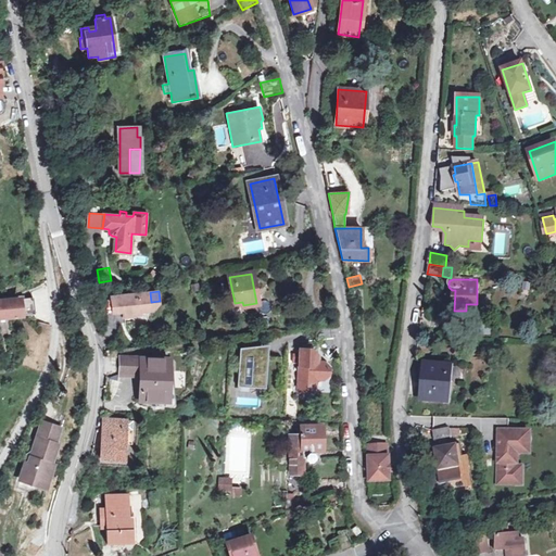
[(152,311),(151,302),(150,292),(111,297),(113,314),(124,313),(124,319),(131,318),(131,316),(141,315),(141,312),(152,311)]
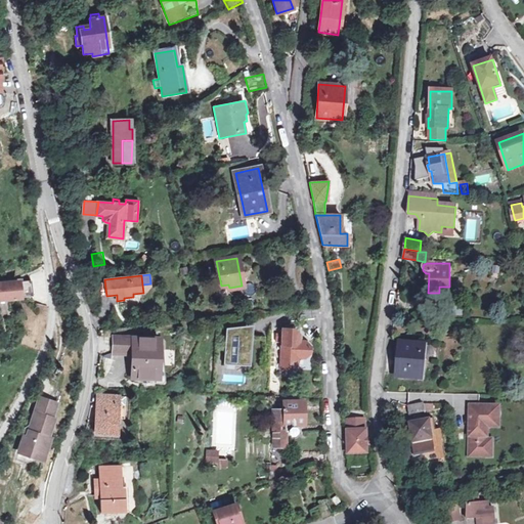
[(29,279),(0,281),(0,297),(30,295),(29,279)]
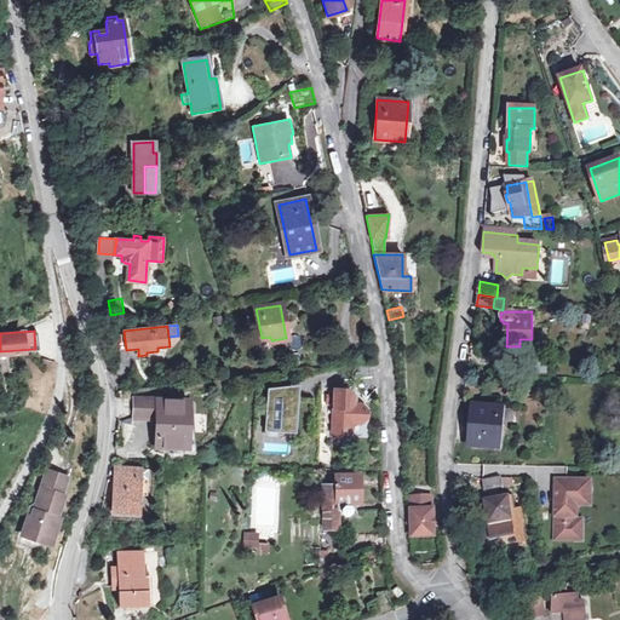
[(323,362),(336,360),(331,343),(320,345),(323,362)]
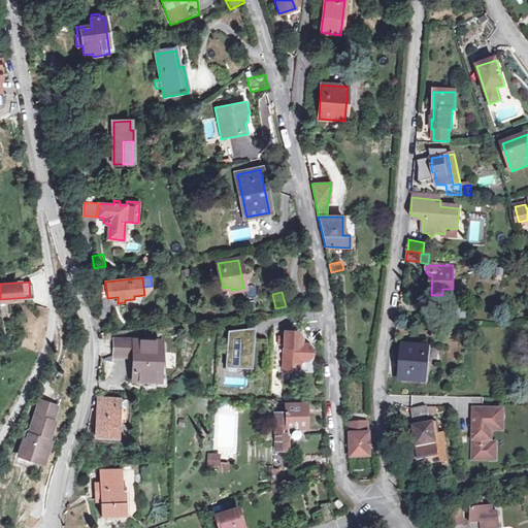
[(466,317),(465,307),(456,308),(457,318),(466,317)]
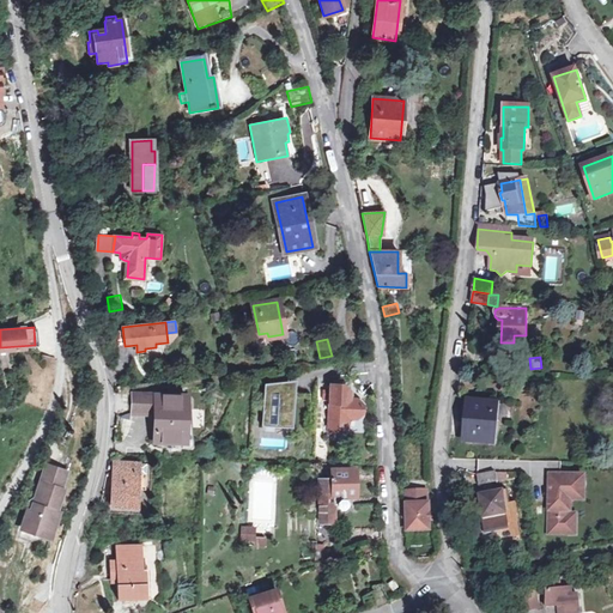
[(291,380),(263,384),(262,428),(287,428),(291,380)]
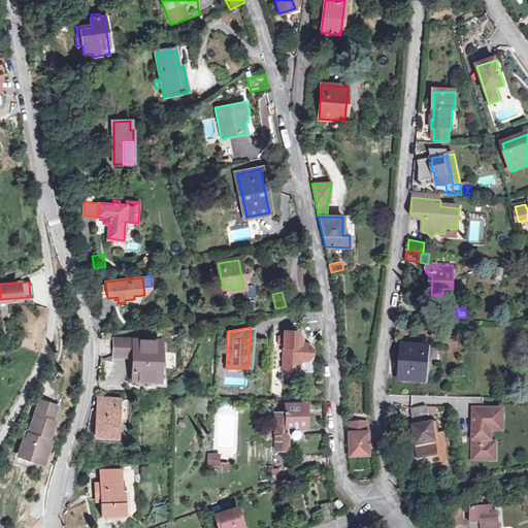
[(296,331),(284,331),(283,371),(295,371),(300,366),(300,360),(307,360),(311,355),(312,348),(307,343),(300,342),(301,336),(296,331)]
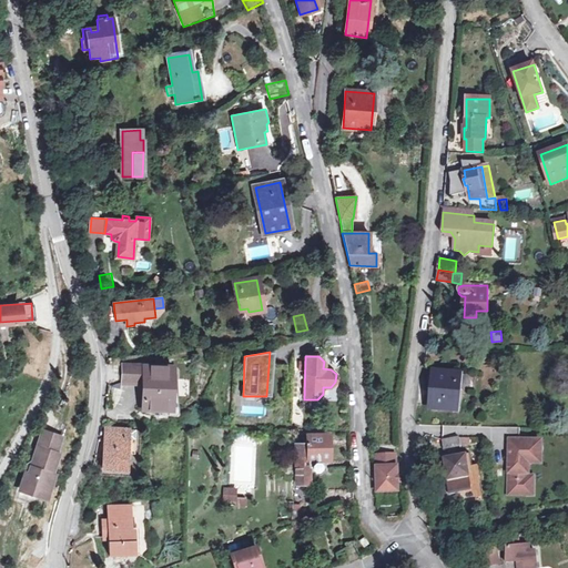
[(122,383),(144,383),(143,411),(171,412),(173,367),(123,365),(122,383)]
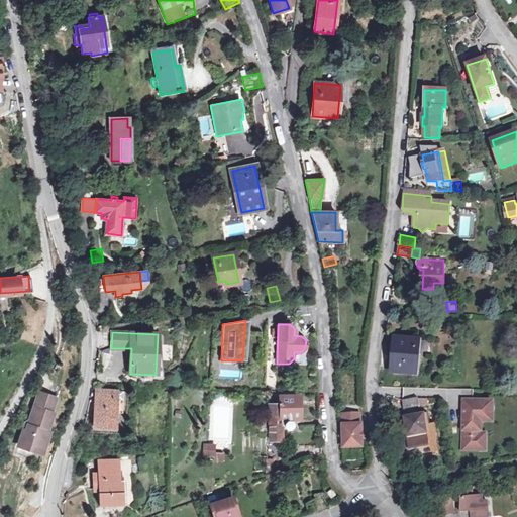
[(394,371),(415,373),(418,341),(397,339),(394,371)]
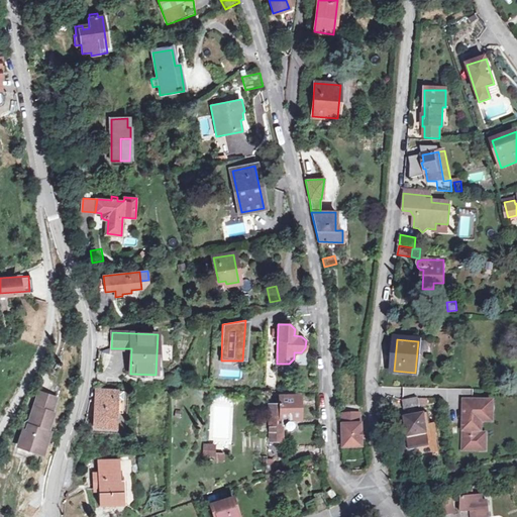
[(170,345),(160,346),(161,360),(171,359),(170,345)]
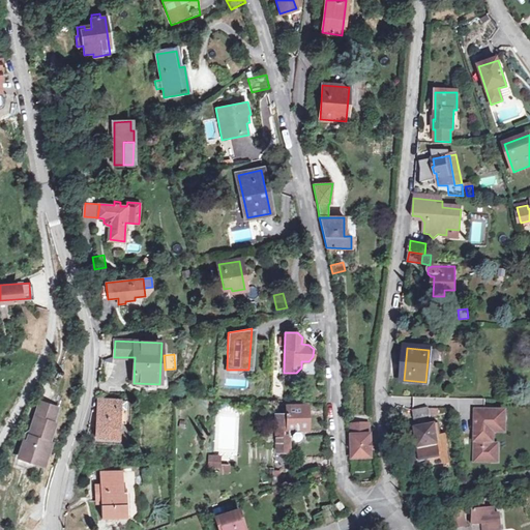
[(118,386),(123,367),(109,362),(102,381),(118,386)]
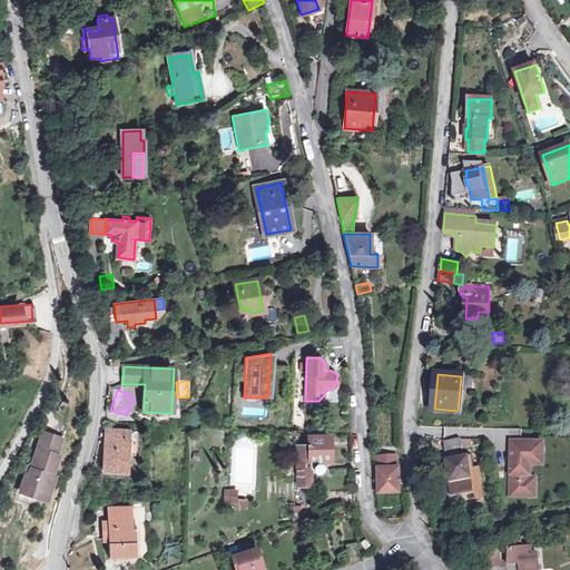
[(116,455),(128,455),(129,431),(105,429),(102,462),(115,463),(116,455)]
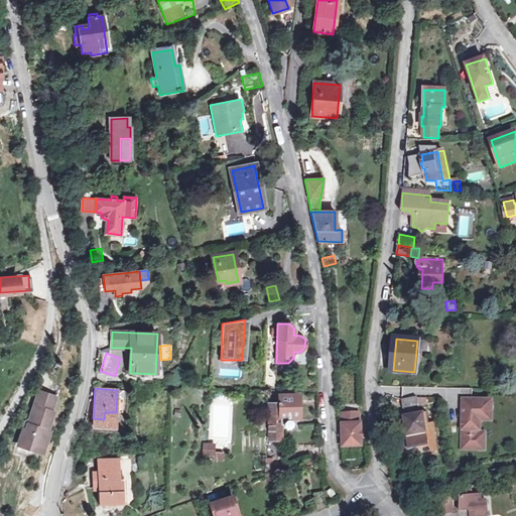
[(472,388),(461,388),(461,396),(472,396),(472,388)]
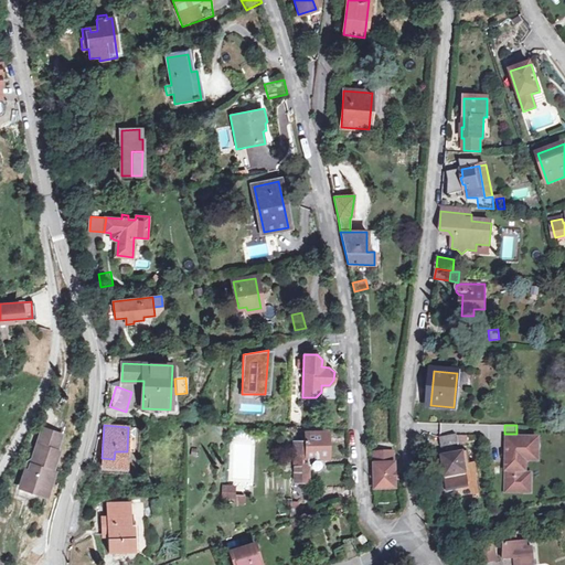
[(61,434),(44,429),(31,471),(29,470),(23,488),(34,491),(35,488),(50,492),(55,472),(52,471),(57,452),(55,451),(61,434)]
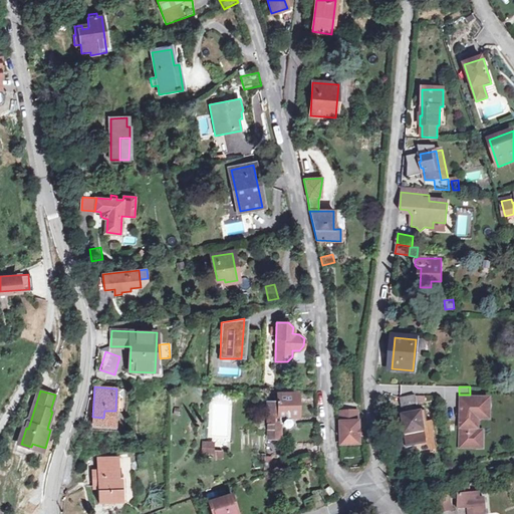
[(279,402),(269,403),(269,417),(268,417),(268,439),(280,438),(280,424),(284,424),(284,425),(287,428),(290,427),(292,426),(293,422),(290,419),(289,419),(289,415),(296,415),(295,395),(279,396),(279,402)]
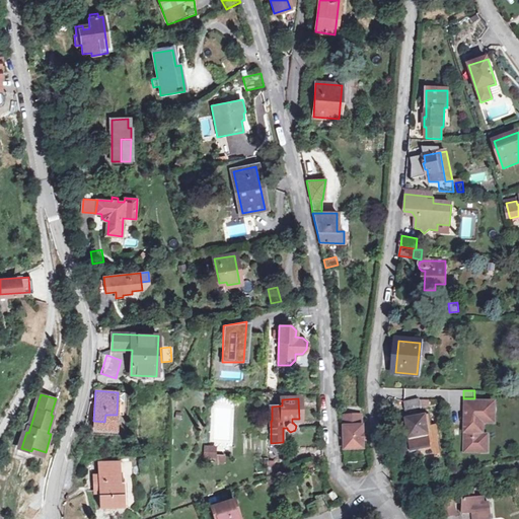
[(419,408),(418,399),(401,402),(403,411),(419,408)]
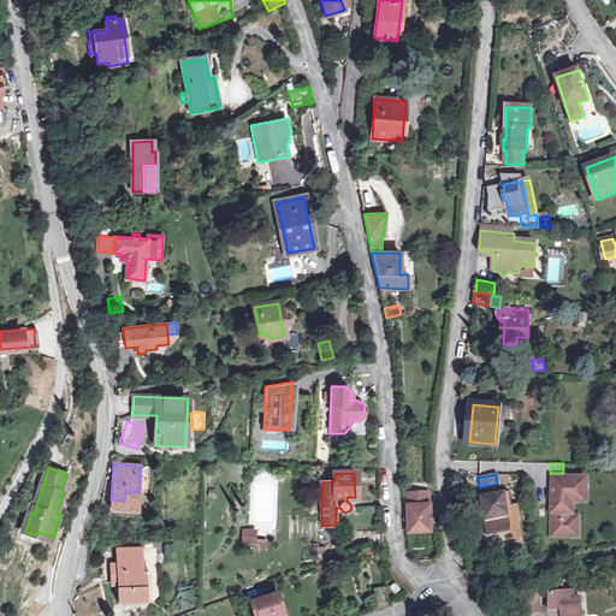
[(585,479),(554,479),(552,534),(570,534),(572,498),(585,499),(585,479)]
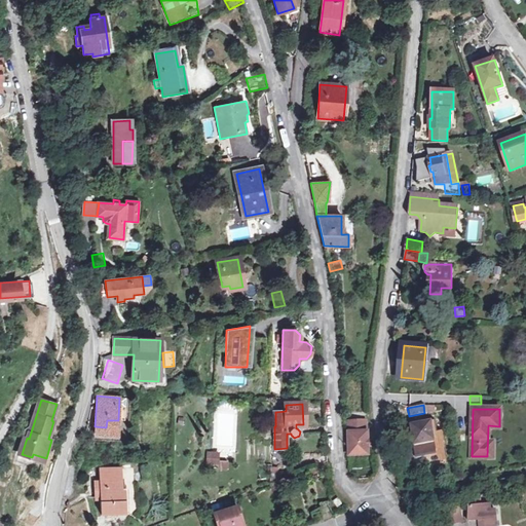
[(117,435),(118,420),(107,420),(106,427),(95,426),(94,434),(117,435)]
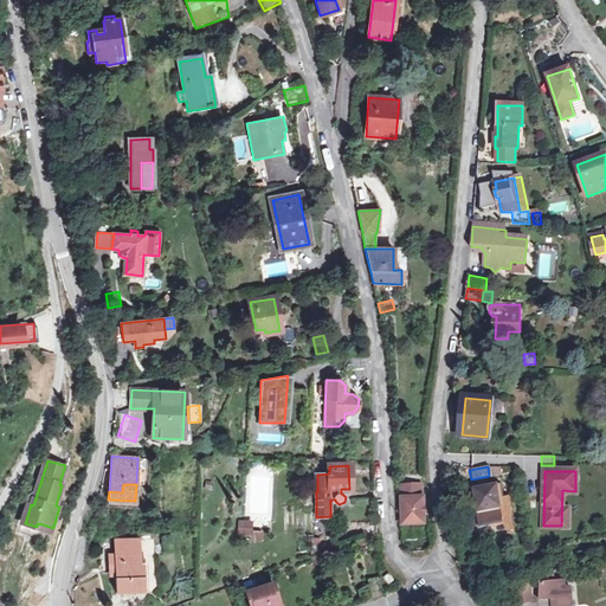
[(421,485),(401,485),(403,524),(425,524),(424,497),(421,497),(421,485)]
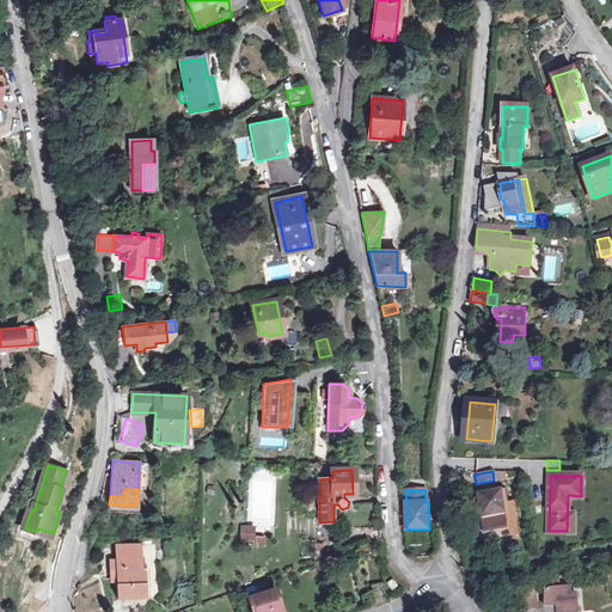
[(503,490),(477,495),(484,531),(506,527),(505,518),(515,515),(513,502),(506,503),(503,490)]
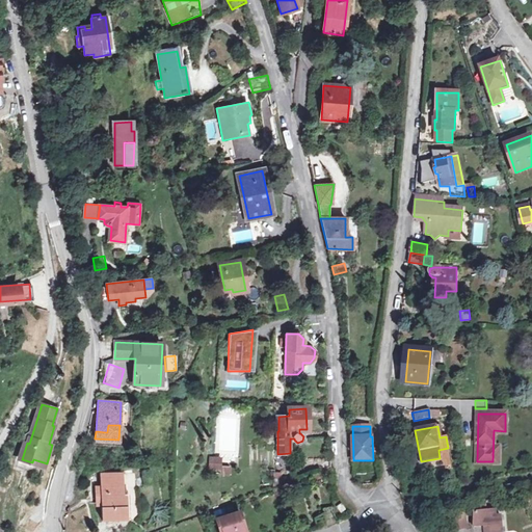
[(313,464),(314,475),(330,469),(329,458),(313,464)]
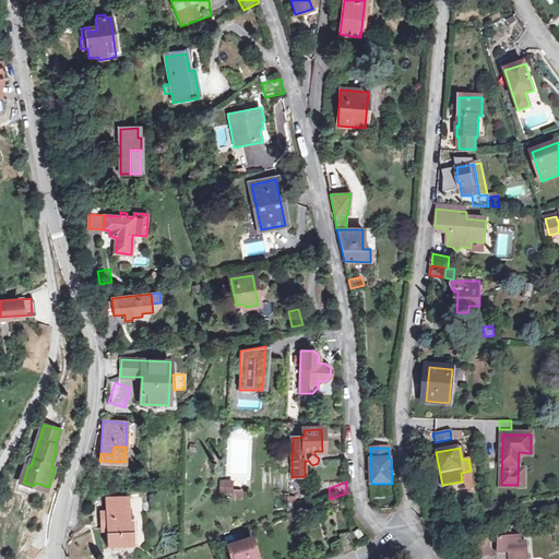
[(232,495),(232,489),(232,484),(221,484),(221,495),(232,495)]
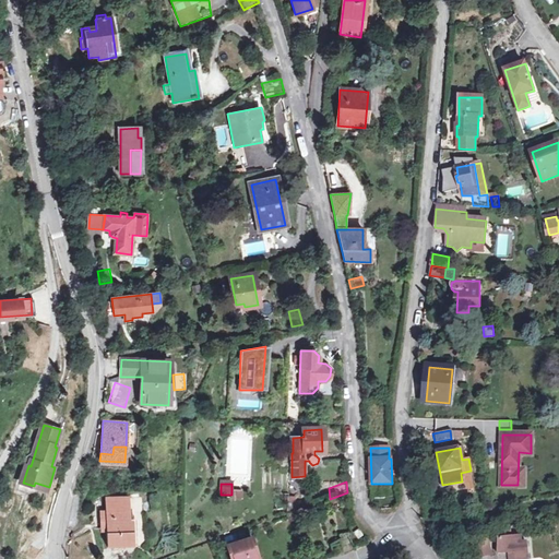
[(232,489),(232,495),(230,499),(242,499),(242,489),(232,489)]
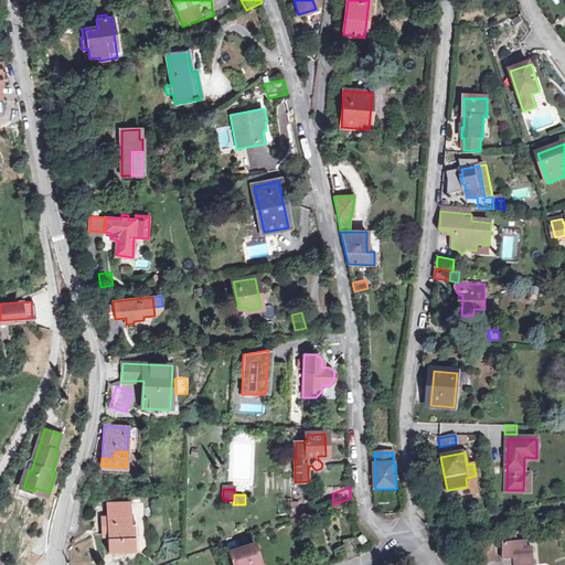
[(108,516),(104,516),(104,534),(108,534),(109,550),(132,548),(131,528),(129,528),(128,503),(107,503),(108,516)]
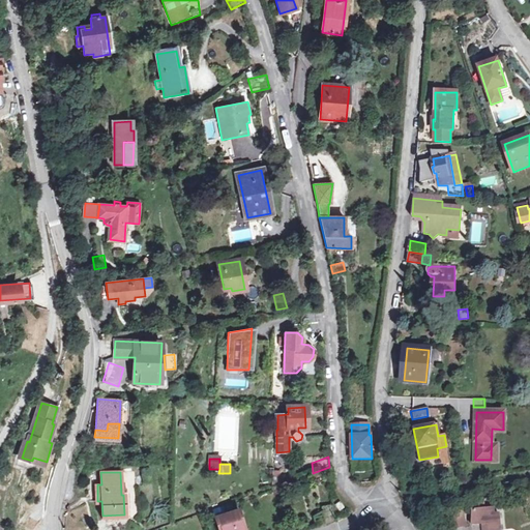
[(273,487),(275,493),(285,490),(283,483),(278,484),(273,487)]
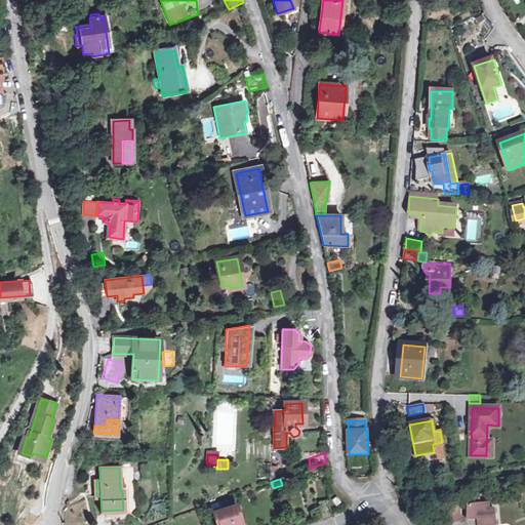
[(335,496),(331,499),(332,500),(336,507),(340,503),(335,496)]
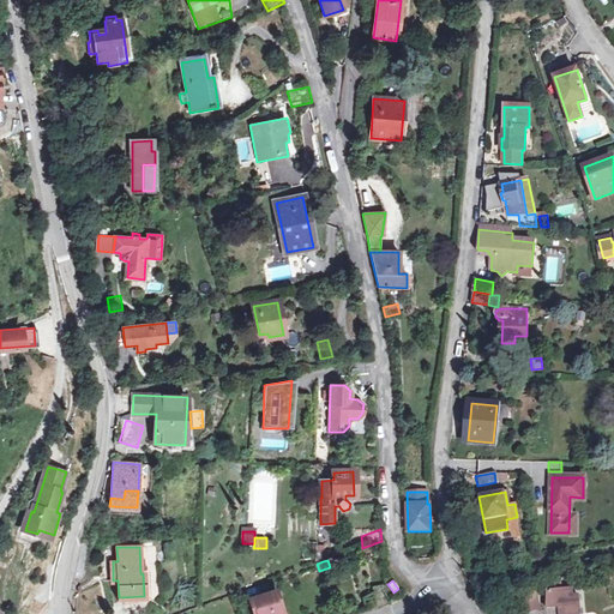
[(386,601),(384,584),(373,587),(375,605),(386,601)]
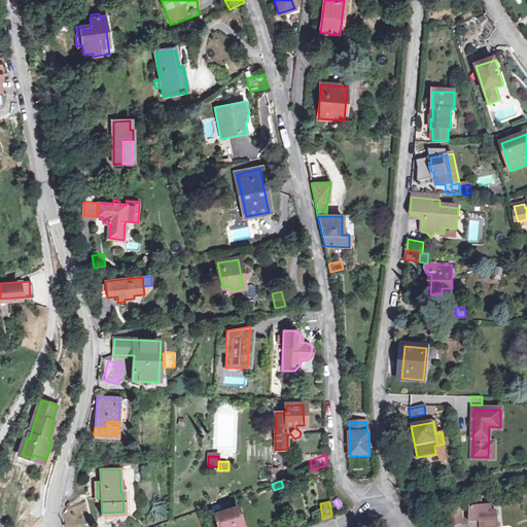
[(493,526),(494,526),(496,526),(495,511),(491,511),(490,505),(469,506),(471,521),(479,521),(479,526),(493,526)]
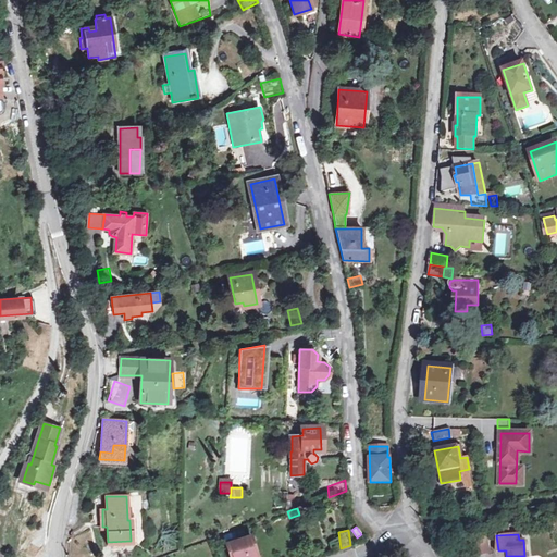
[(231,556),(256,556),(249,535),(226,543),(231,556)]
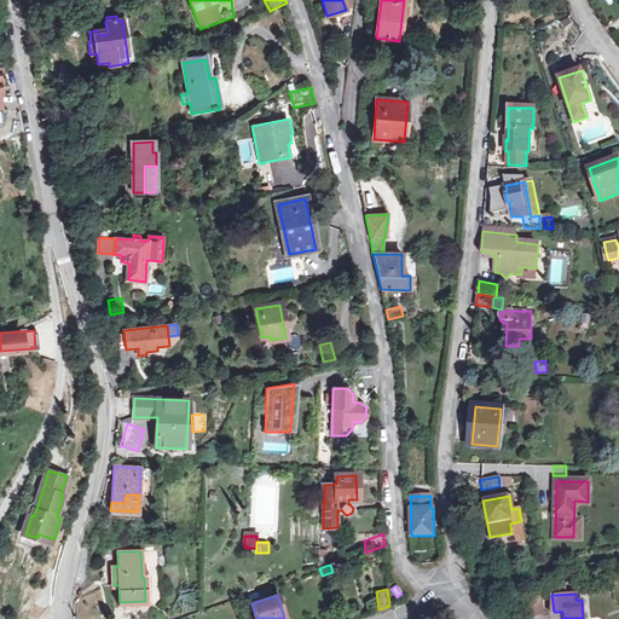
[(530,617),(543,615),(542,595),(528,595),(530,617)]
